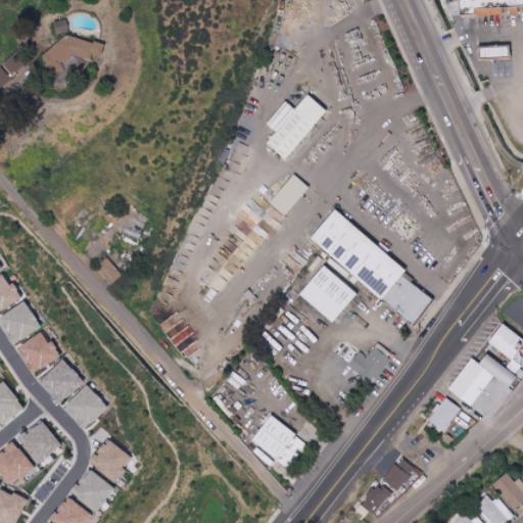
[(522,0),(461,0),(462,13),(475,13),(475,6),(522,4),(522,0)]
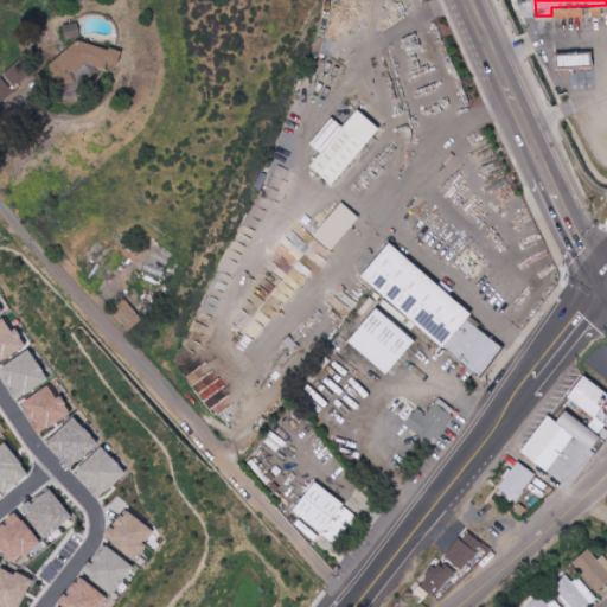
[(120,53),(64,38),(53,76),(69,81),(70,77),(83,81),(88,65),(104,70),(107,64),(116,66),(120,53)]
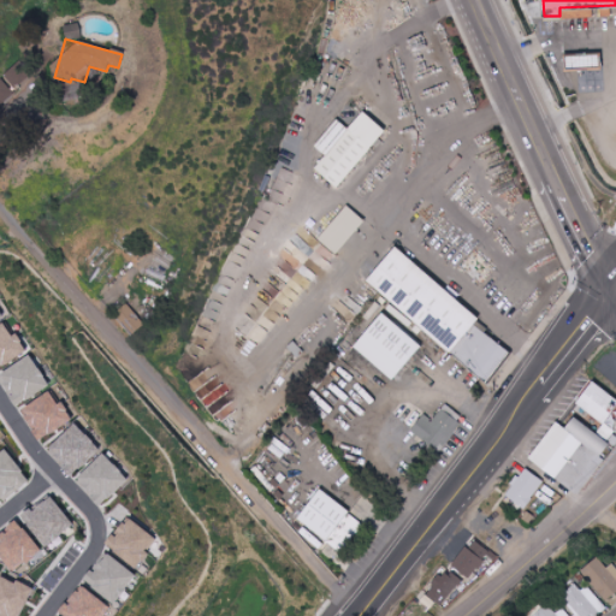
[(567,52),(568,70),(605,67),(605,49),(567,52)]
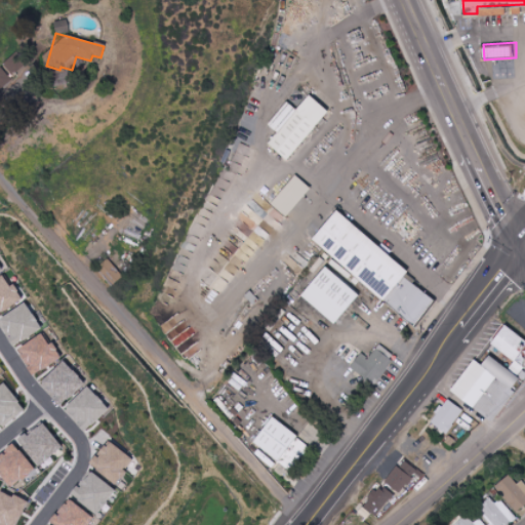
[(268,125),(277,132),(268,145),(288,161),(328,111),(309,95),(296,110),(286,102),(268,125)]
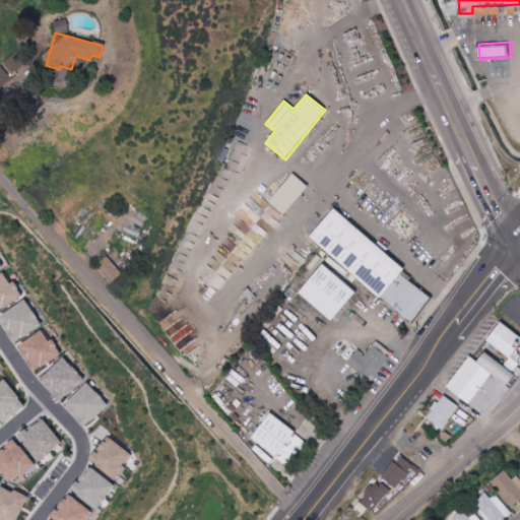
[(284,215),(309,186),(293,174),(269,202),(284,215)]
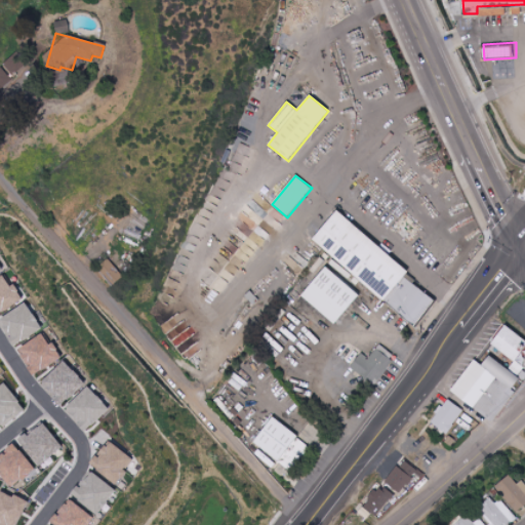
[(338,208),(314,238),(416,323),(441,293),(338,208)]
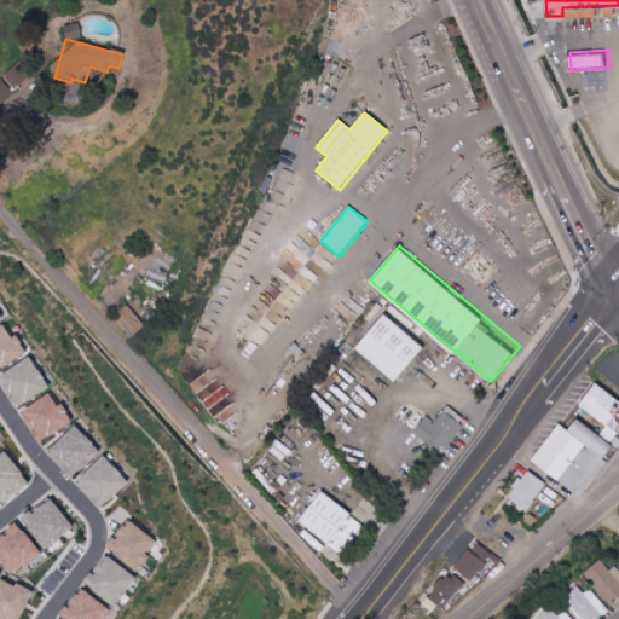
[(129,337),(145,328),(131,306),(116,314),(129,337)]
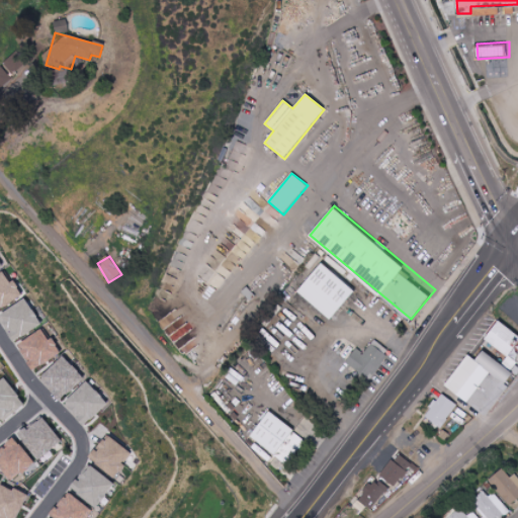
[(354,292),(322,263),(296,291),(330,320),(354,292)]
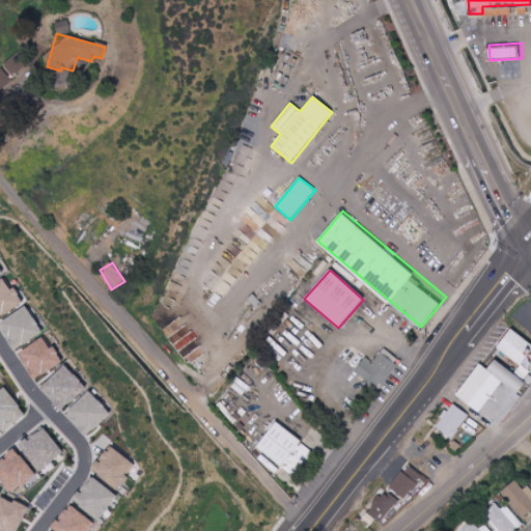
[(0,316),(23,303),(14,287),(9,290),(3,279),(0,280),(0,316)]
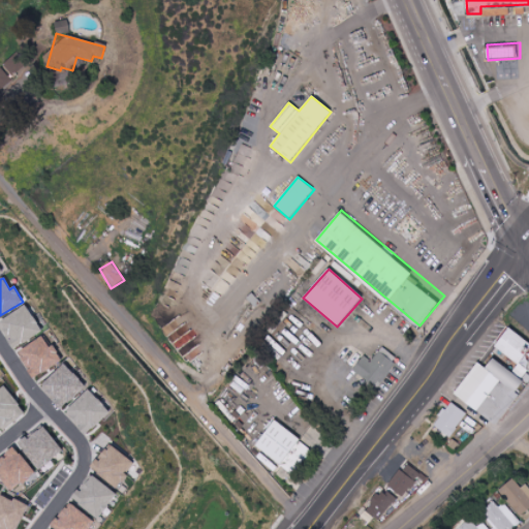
[(0,328),(14,349),(42,331),(25,305),(0,321),(0,328)]
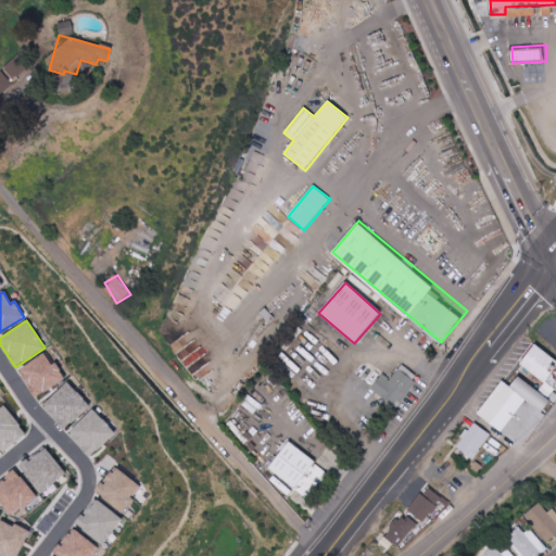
[(521,361),(545,381),(555,368),(555,355),(535,341),(521,361)]
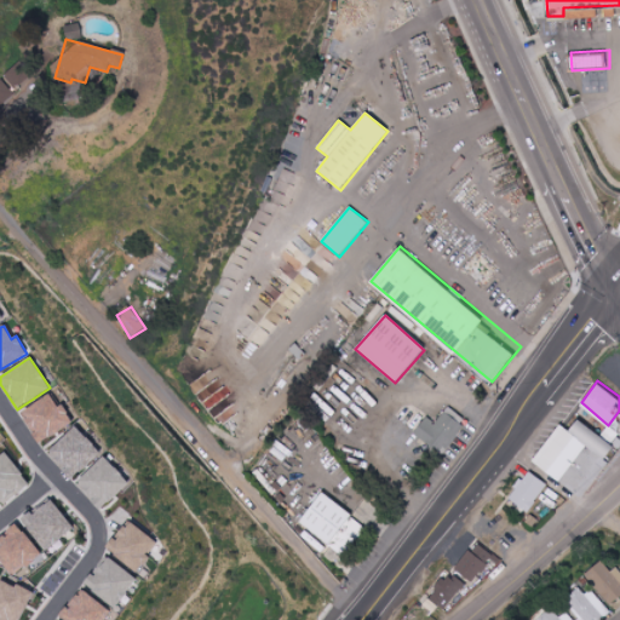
[(73,422),(62,406),(58,408),(49,395),(19,414),(40,445),(73,422)]
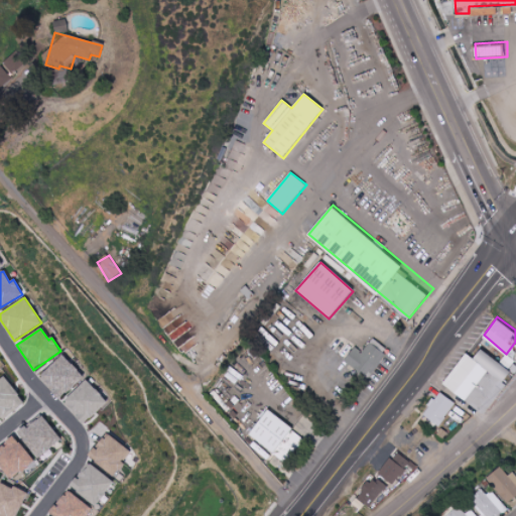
[(372,341),(388,354),(374,373),(371,370),(367,375),(346,359),(358,345),(365,350),(372,341)]
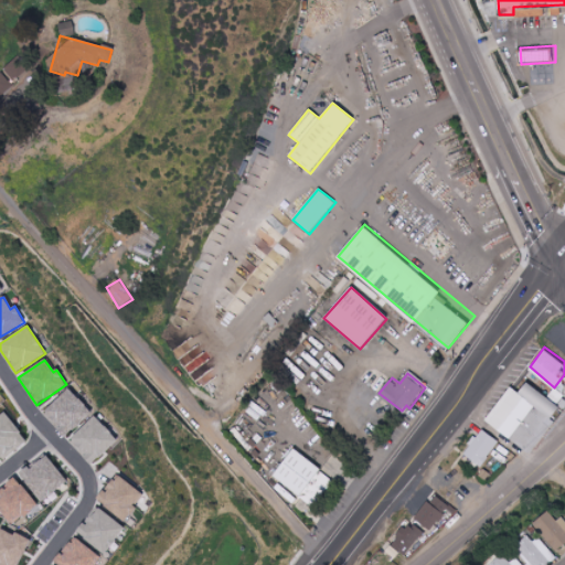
[(547,398),(555,405),(562,397),(564,400),(564,384),(564,385),(560,382),(547,398)]
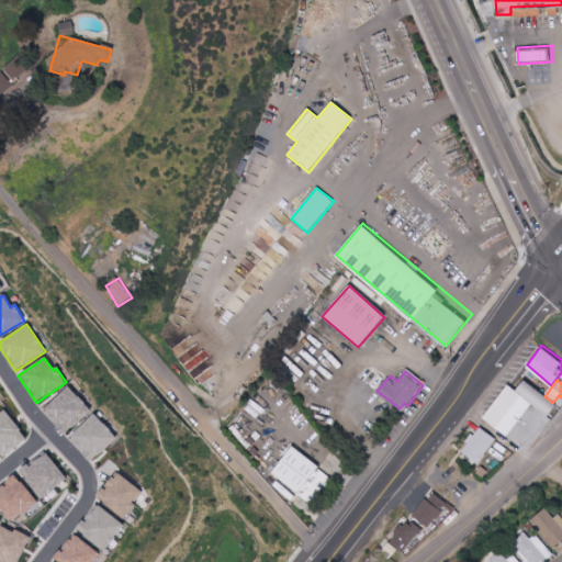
[(485,416),(528,450),(553,418),(509,384),(485,416)]
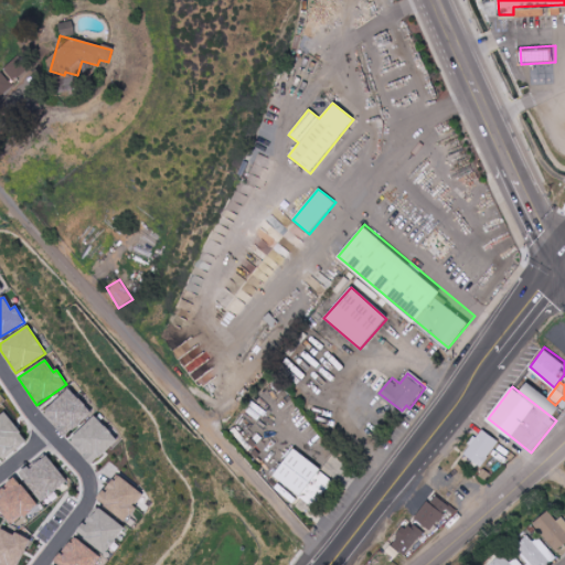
[(91,412),(66,388),(43,414),(66,437),(91,412)]
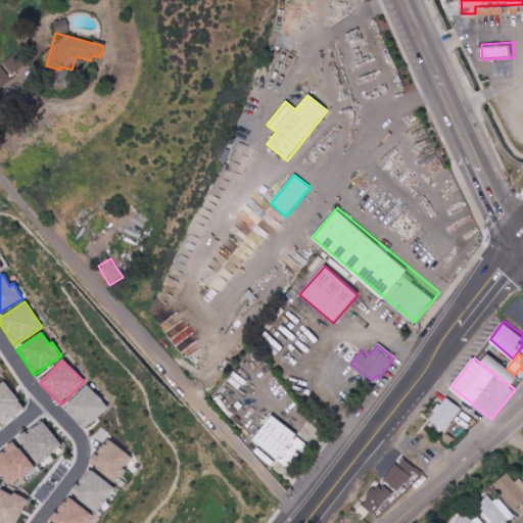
[(0,426),(25,407),(4,382),(0,384),(0,426)]
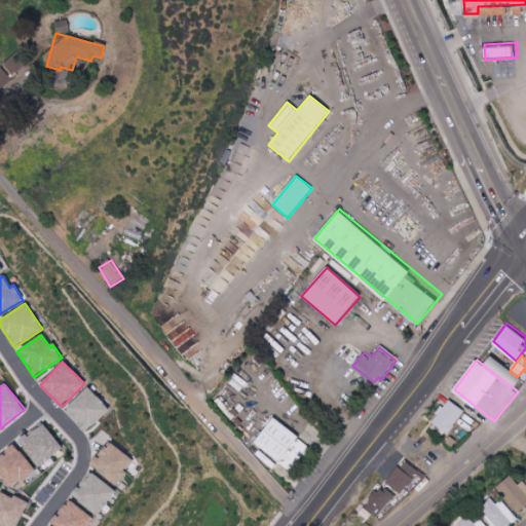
[(64,410),(84,433),(109,410),(88,387),(64,410)]
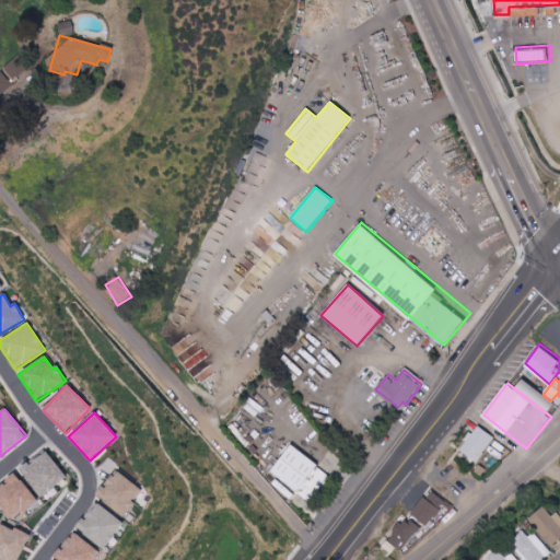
[(459,451),(477,463),(496,439),(478,426),(459,451)]
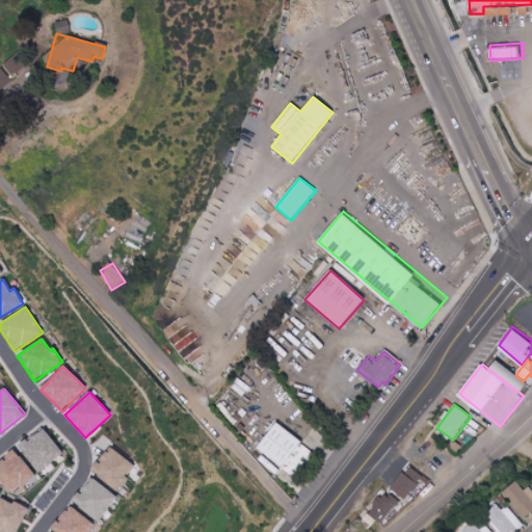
[(257,450),(296,478),(315,452),(275,424),(257,450)]
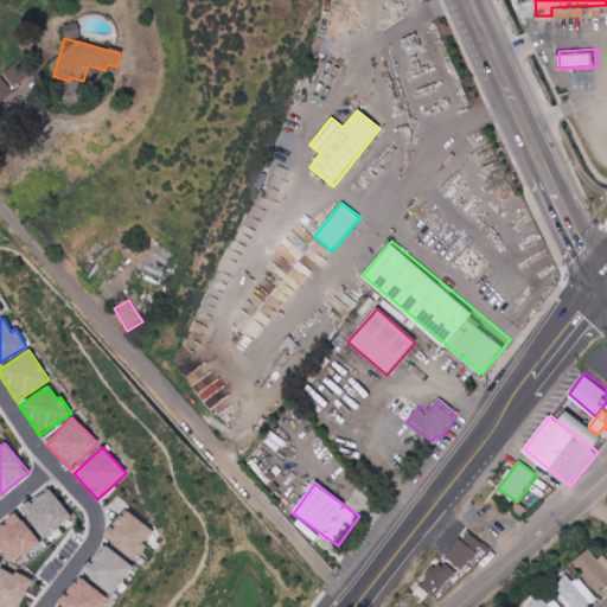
[(20,510),(44,541),(72,518),(48,489),(20,510)]
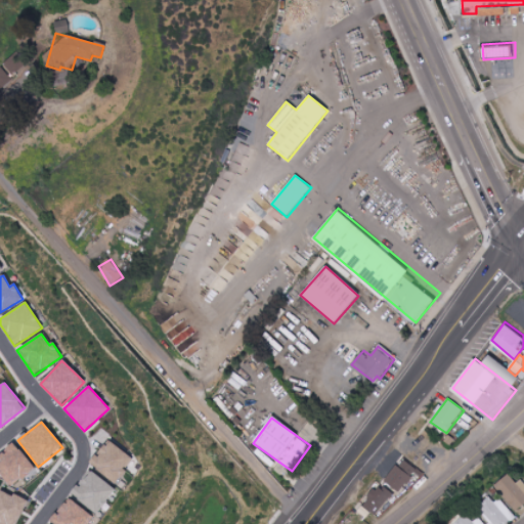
[(131,459),(108,440),(90,464),(116,484),(127,471),(124,468),(131,459)]
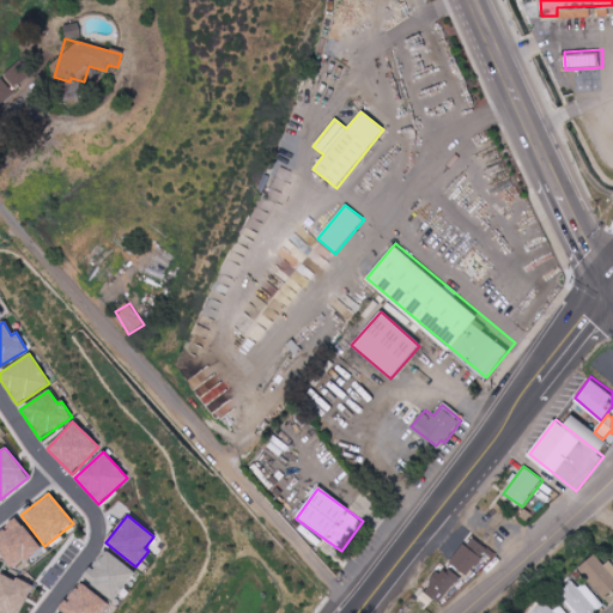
[(0,530),(0,556),(8,570),(40,551),(19,519),(0,530)]
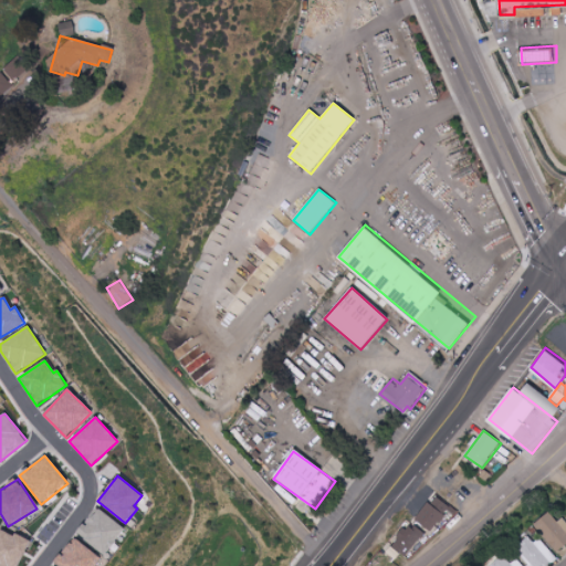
[(450,506),(433,495),(417,522),(433,533),(450,506)]
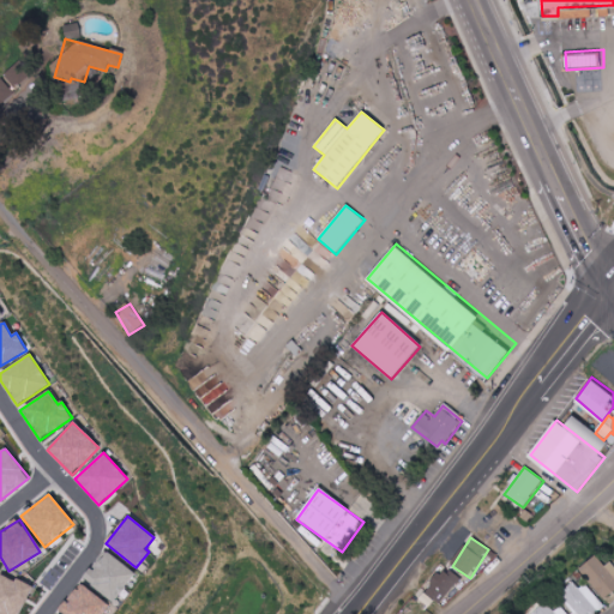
[(83,579),(114,603),(136,573),(104,551),(83,579)]
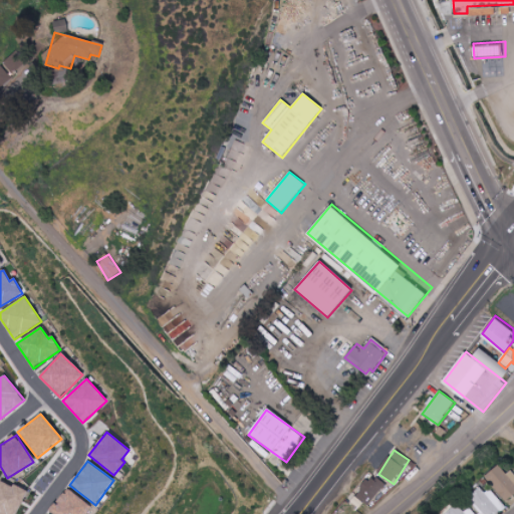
[(485,477),(506,502),(512,497),(513,495),(513,472),(512,471),(507,475),(499,465),(485,477)]
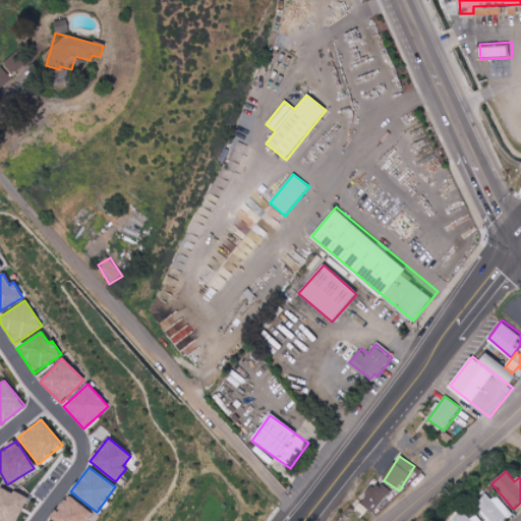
[(392,491),(384,484),(379,489),(373,485),(359,502),(372,513),(392,491)]
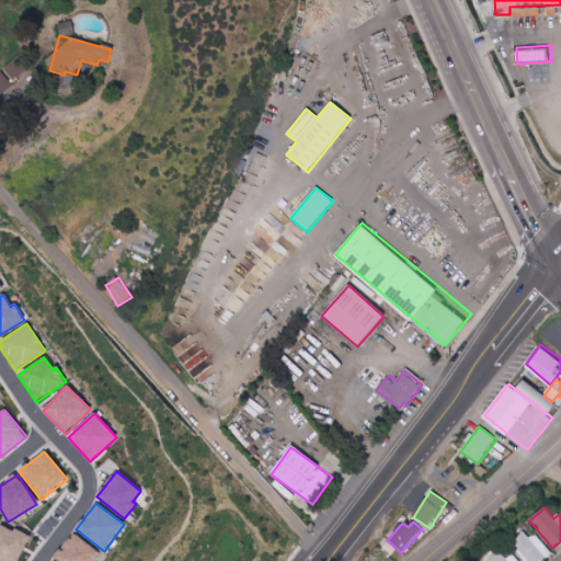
[(0,524),(0,560),(1,560),(18,560),(30,538),(0,524)]
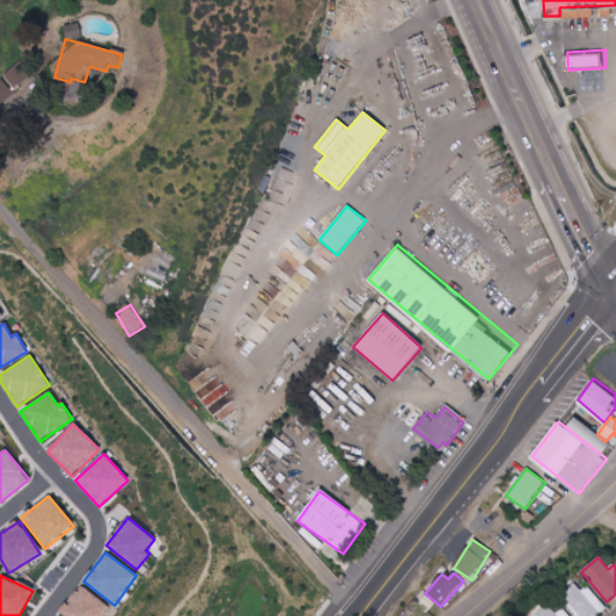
[(582,592),(575,584),(562,596),(579,615),(598,615),(608,608),(588,587),(582,592)]
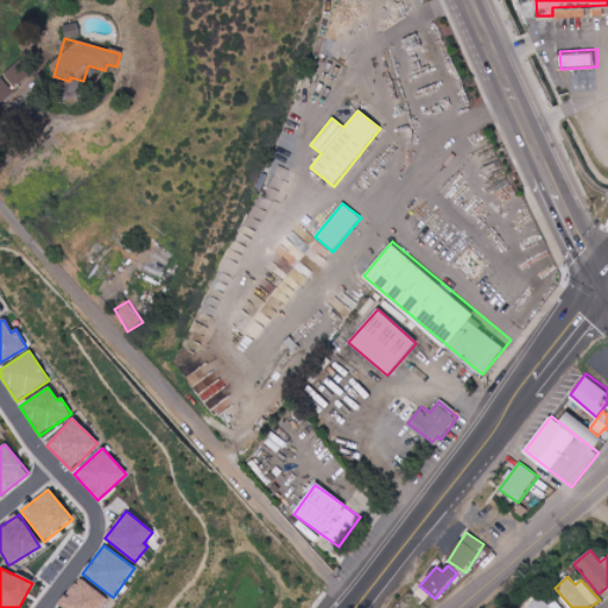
[(99,607),(107,599),(78,577),(57,607),(58,607),(99,607)]
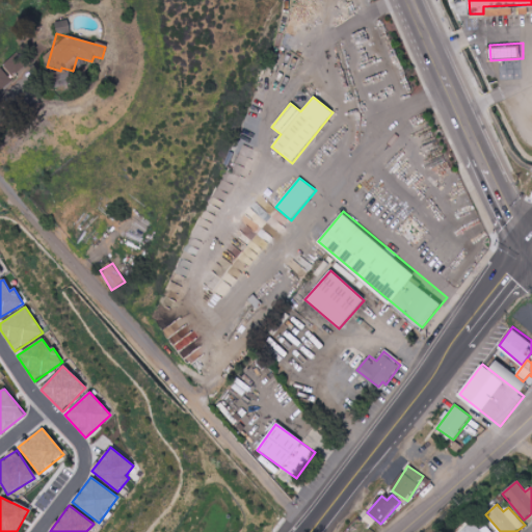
[(491,531),(486,526),(480,531),(473,522),(460,531),(491,531)]
